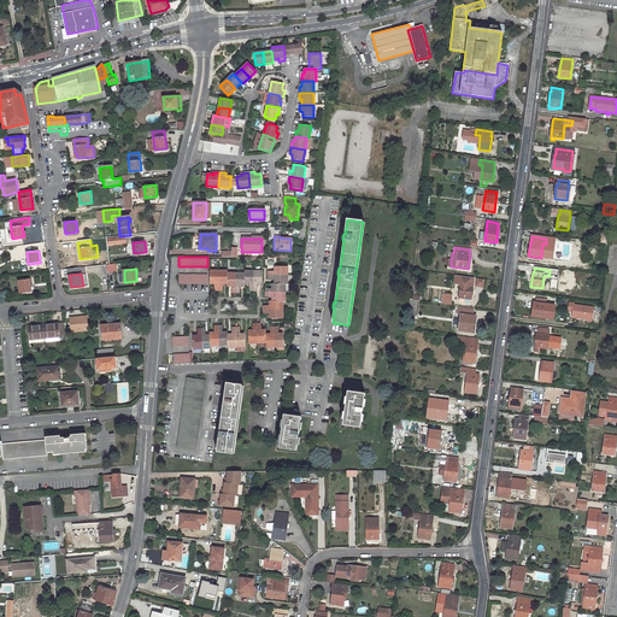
[(178,275),(178,285),(207,285),(207,275),(178,275)]
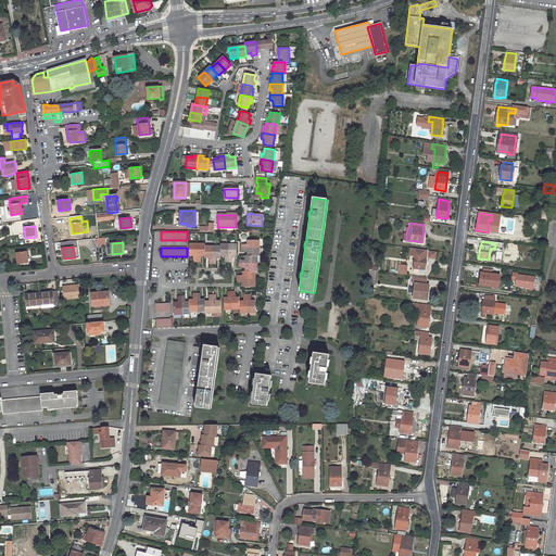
[(415,256),(413,268),(424,269),(427,250),(413,248),(412,255),(415,256)]
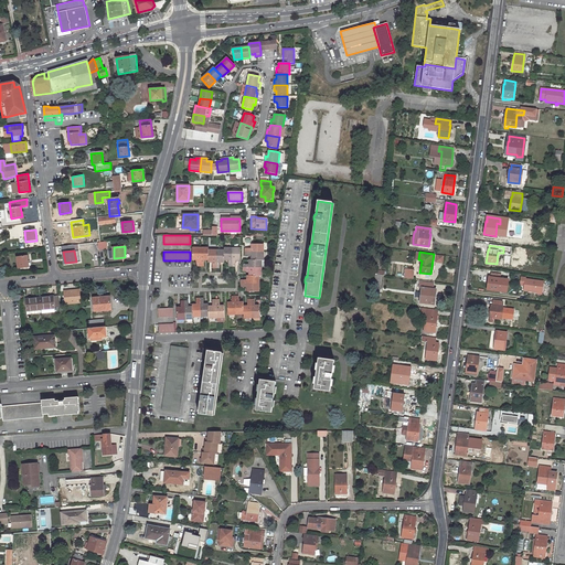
[(22,257),(17,257),(19,268),(29,267),(28,256),(27,256),(27,255),(22,255),(22,257)]
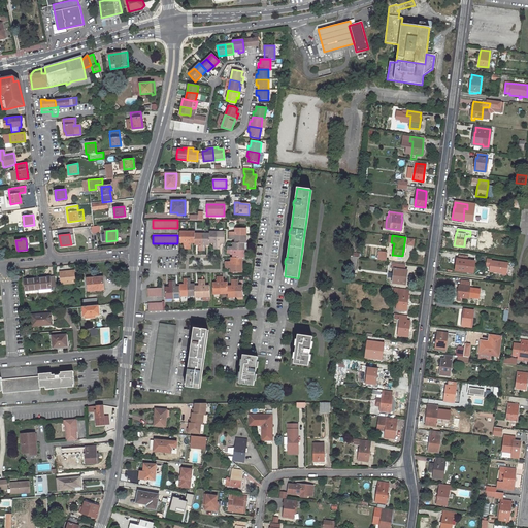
[(378,256),(378,259),(386,260),(387,253),(380,252),(380,256),(378,256)]
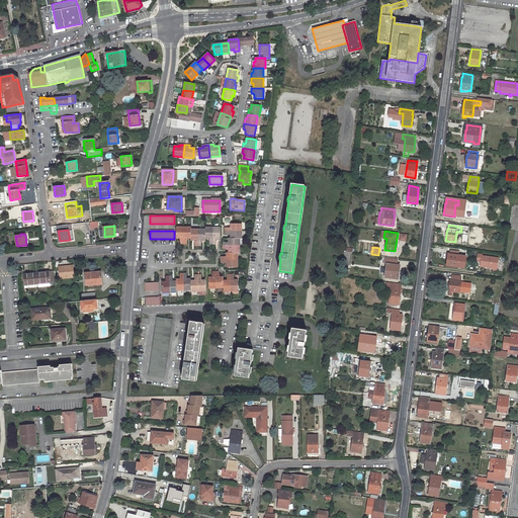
[(458,255),(458,251),(450,250),(449,254),(448,254),(447,266),(457,267),(458,255)]
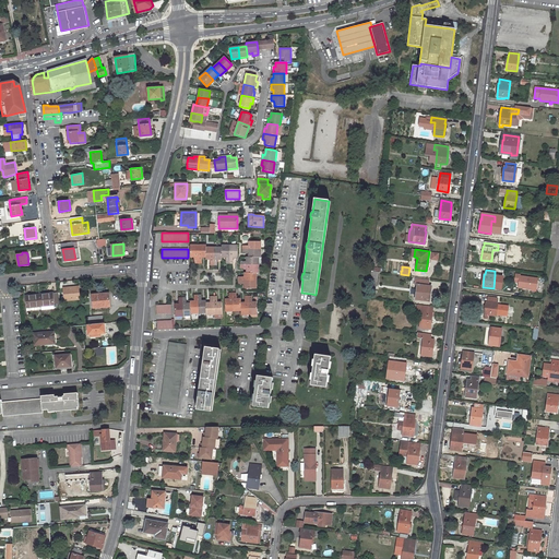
[(520,275),(515,274),(514,283),(519,283),(518,287),(536,290),(537,278),(520,276),(520,275)]
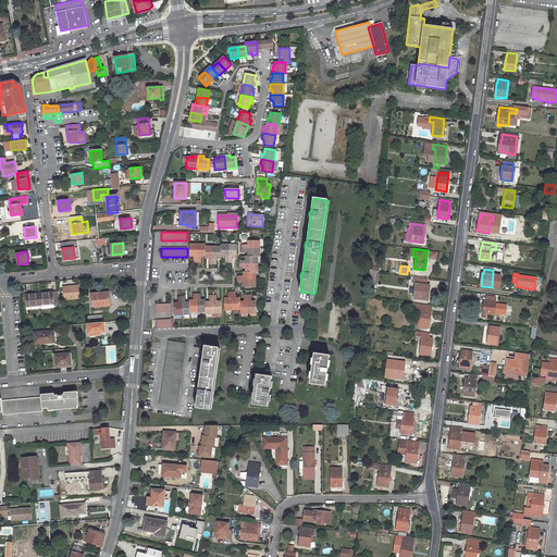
[(416,284),(413,298),(428,300),(429,291),(428,291),(425,291),(426,285),(428,280),(413,277),(412,284),(416,284)]
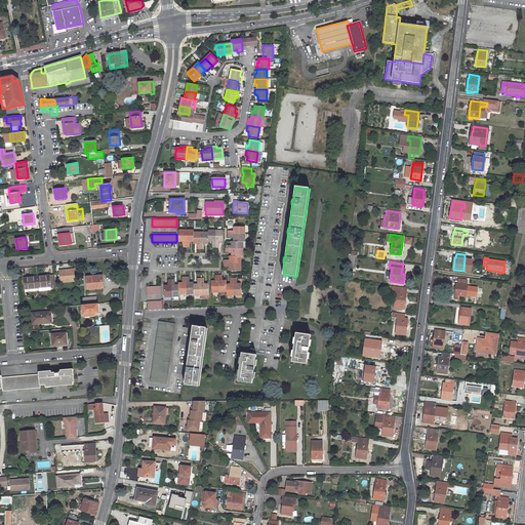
[(63,283),(76,282),(75,271),(62,272),(63,283)]
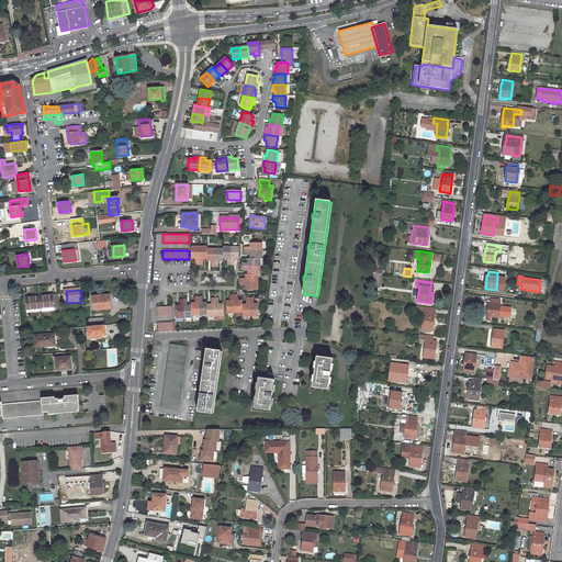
[(54,295),(41,296),(42,308),(55,307),(54,295)]
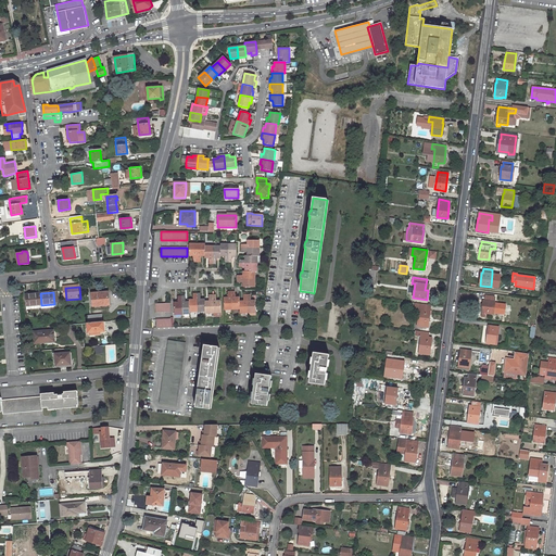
[(109,292),(93,293),(95,306),(110,305),(109,292)]
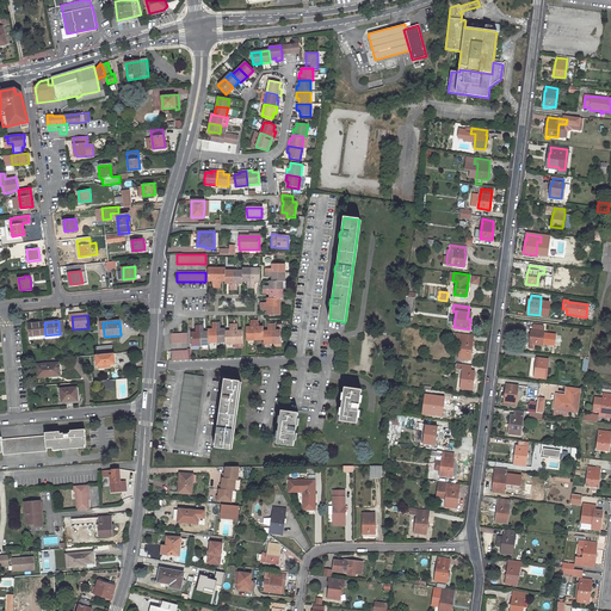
[(254,321),(251,321),(251,327),(248,327),(246,327),(246,340),(255,340),(254,321)]
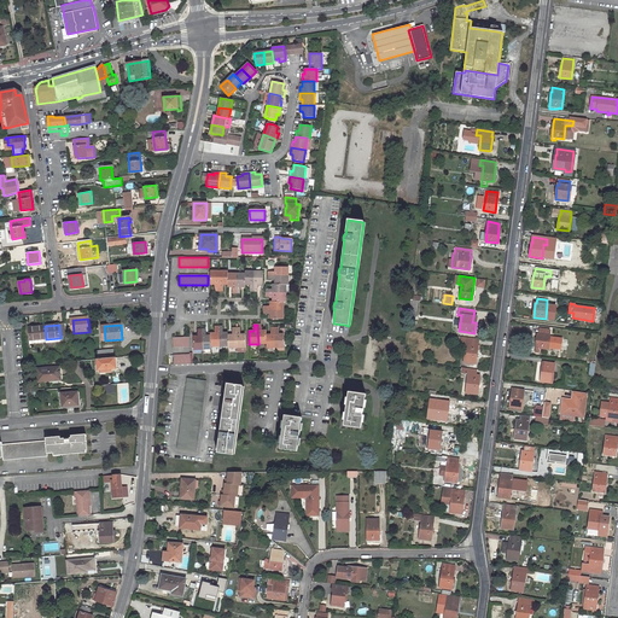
[(45,326),(29,327),(30,340),(46,339),(45,326)]
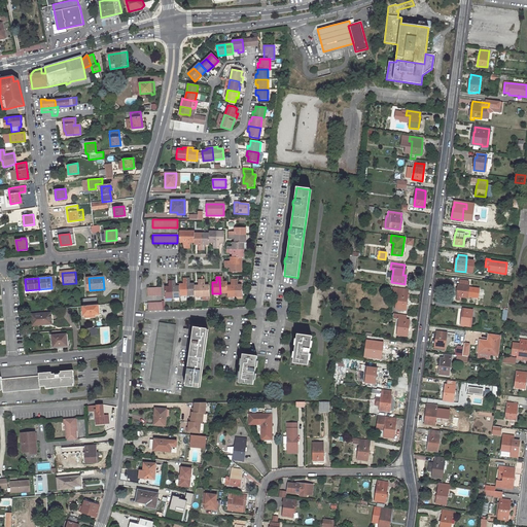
[(205,280),(201,280),(202,296),(209,296),(209,285),(207,285),(205,285),(205,280)]
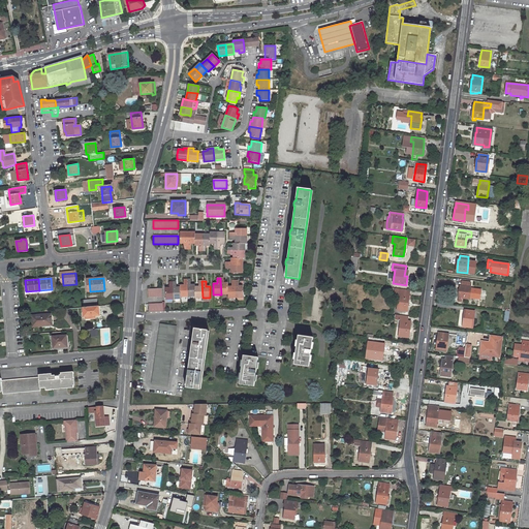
[(460,285),(458,298),(461,299),(468,300),(470,287),(470,286),(470,282),(463,281),(462,286),(460,285)]
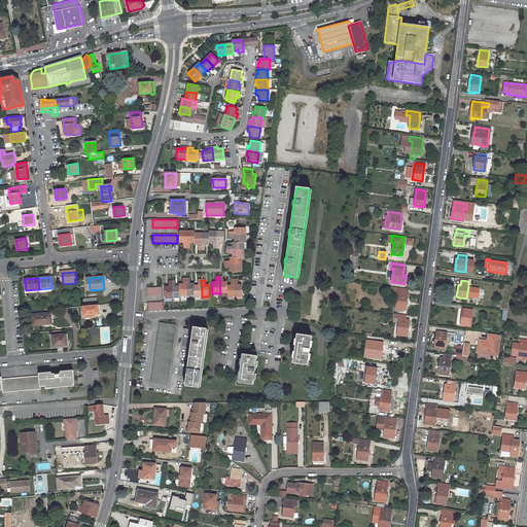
[(162,287),(147,288),(147,295),(162,295),(162,287)]
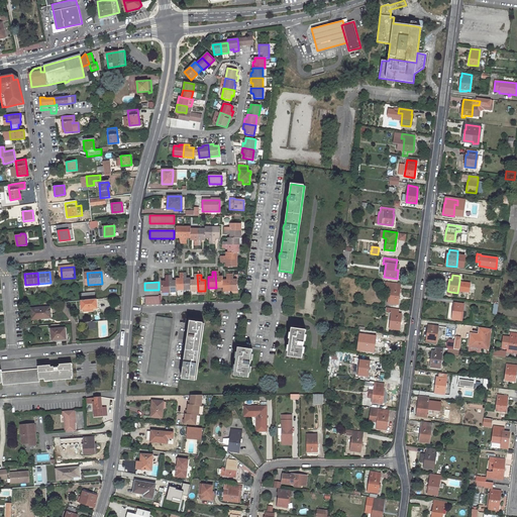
[(386,282),(386,287),(390,288),(388,303),(398,304),(400,284),(386,282)]
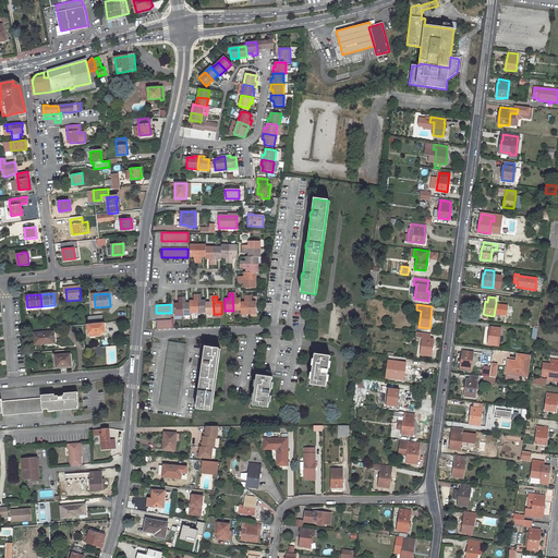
[(171,319),(156,320),(157,329),(171,328),(171,319)]
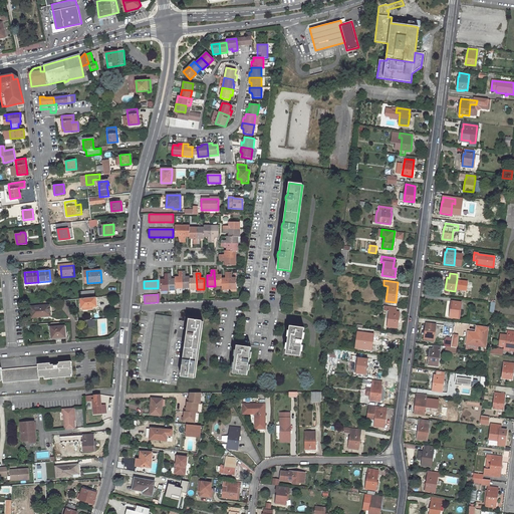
[(81,299),(80,299),(80,308),(97,307),(96,298),(93,298),(81,299)]
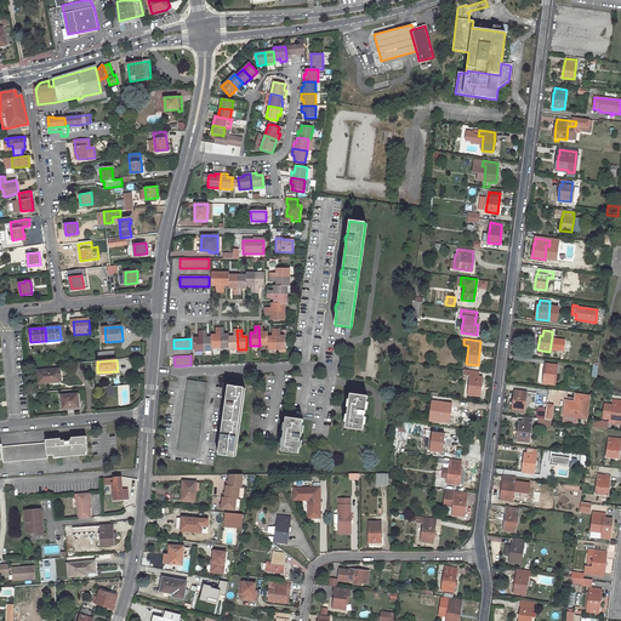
[(546,364),(543,383),(554,385),(557,365),(546,364)]
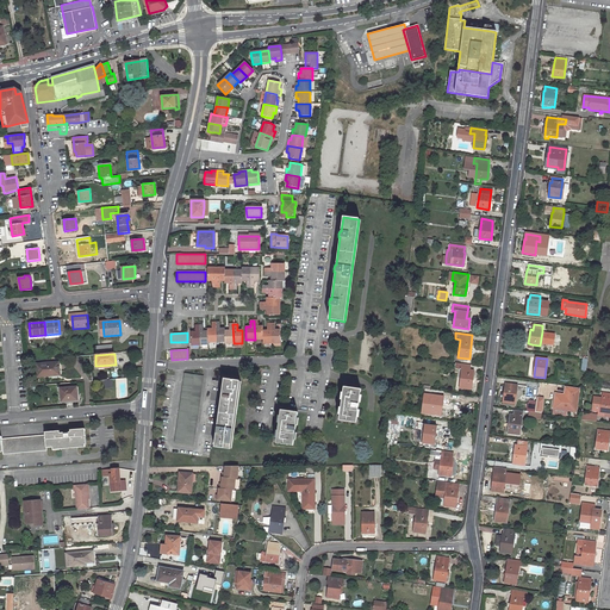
[(60,362),(38,363),(39,377),(61,374),(60,362)]
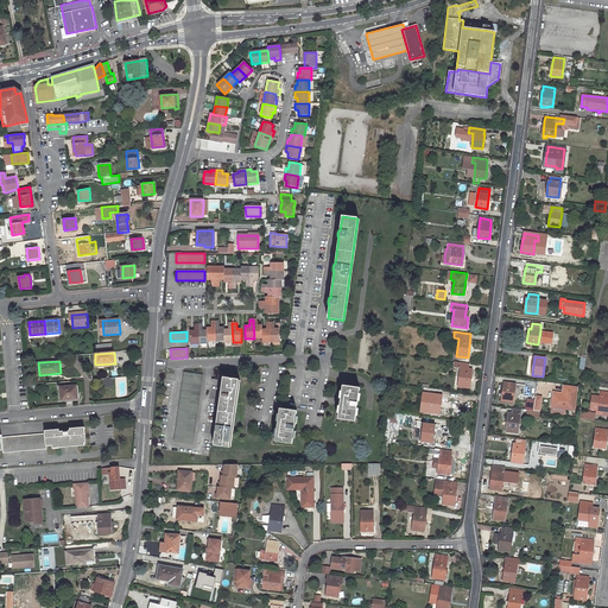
[(458,378),(457,386),(469,388),(472,369),(468,369),(469,363),(455,362),(454,367),(457,368),(460,368),(458,378)]
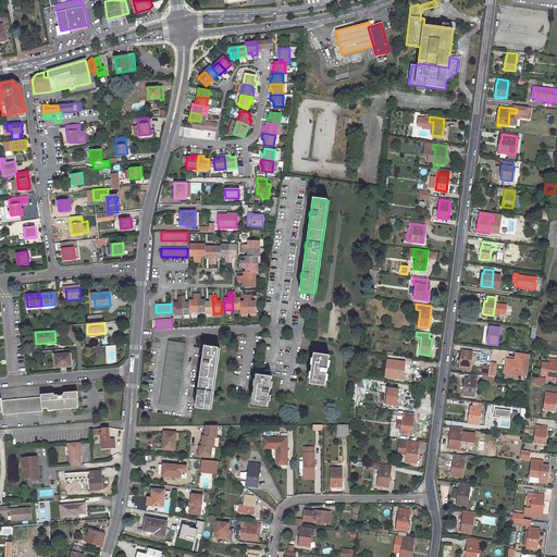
[(169,341),(160,405),(176,407),(185,343),(169,341)]
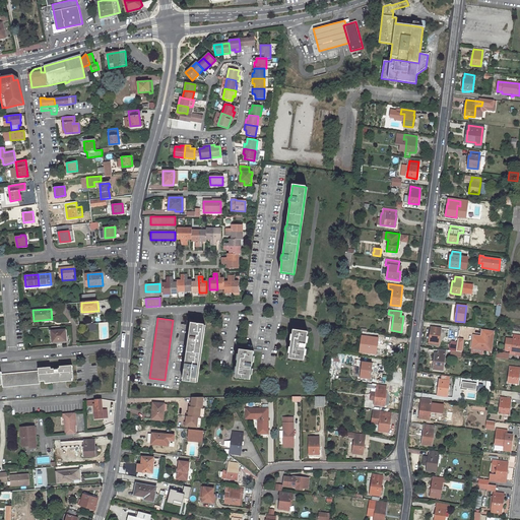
[(184,370),(183,381),(196,383),(204,325),(191,323),(189,335),(188,334),(187,337),(187,340),(188,341),(185,364),(184,364),(183,367),(183,369),(184,370)]
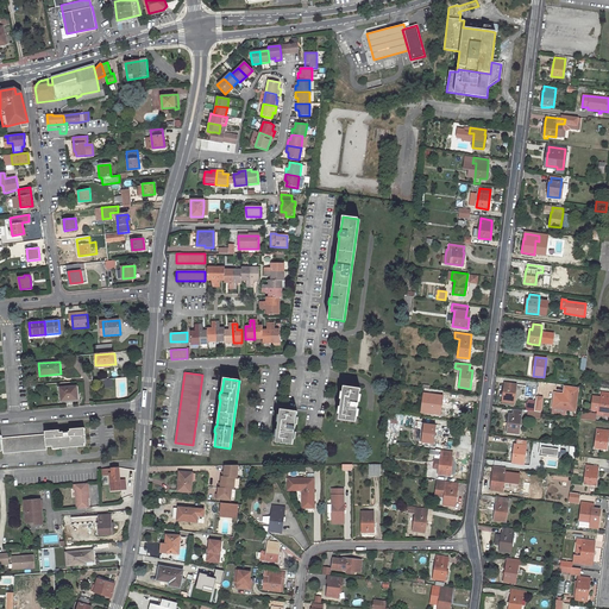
[(504,383),(502,402),(514,403),(516,384),(504,383)]
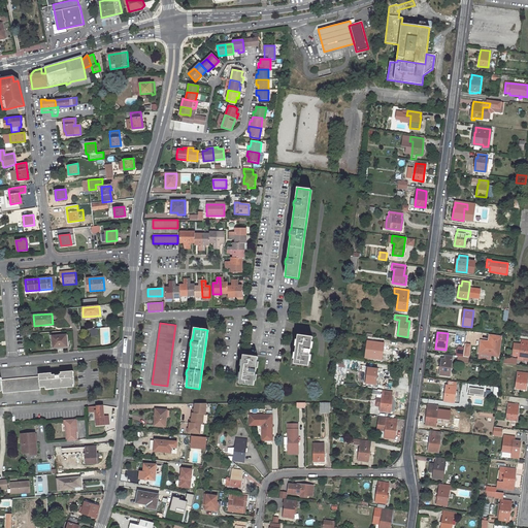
[(481,342),(479,354),(498,357),(501,336),(490,334),(489,343),(481,342)]
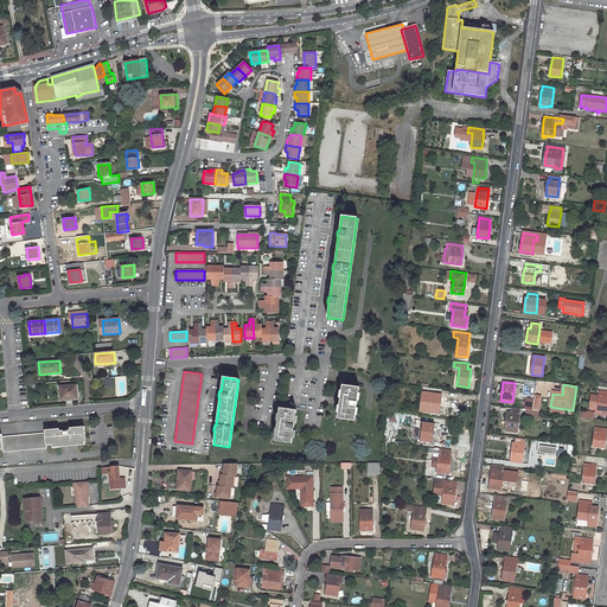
[(77,385),(61,388),(62,401),(78,398),(77,385)]
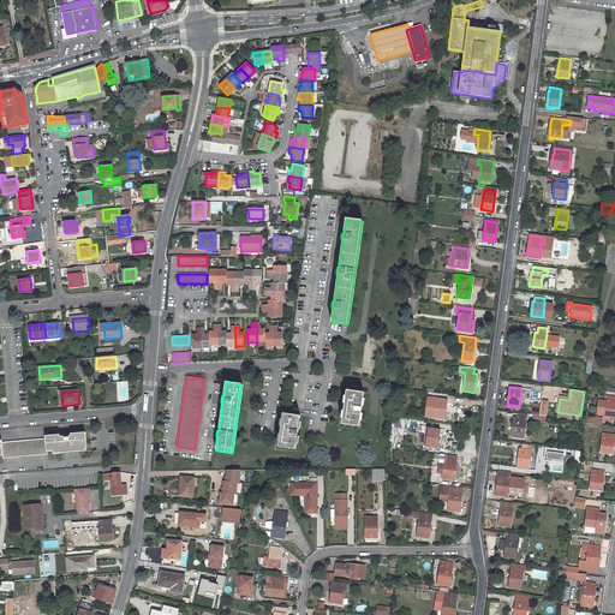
[(344,411),(341,424),(359,427),(364,393),(346,390),(344,411)]
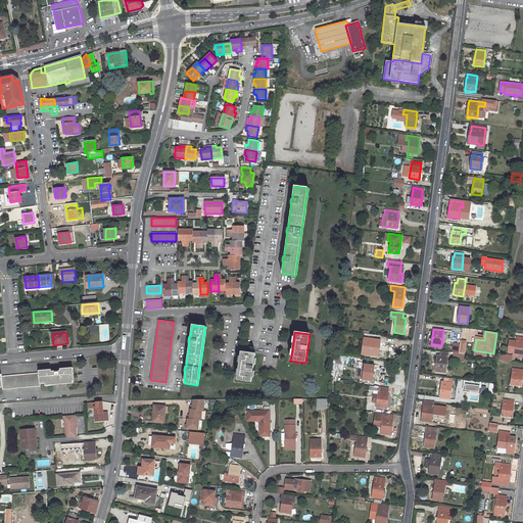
[(370,335),(368,354),(378,355),(380,336),(370,335)]
